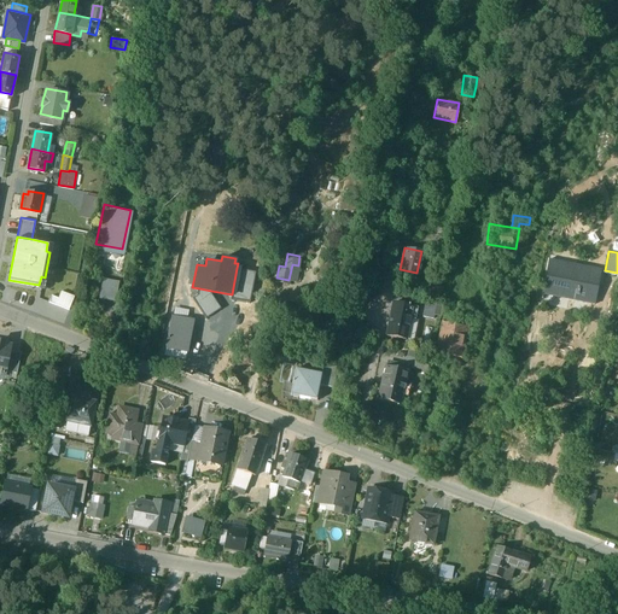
[(600,269),(566,262),(565,267),(548,263),(542,291),(594,302),(600,269)]
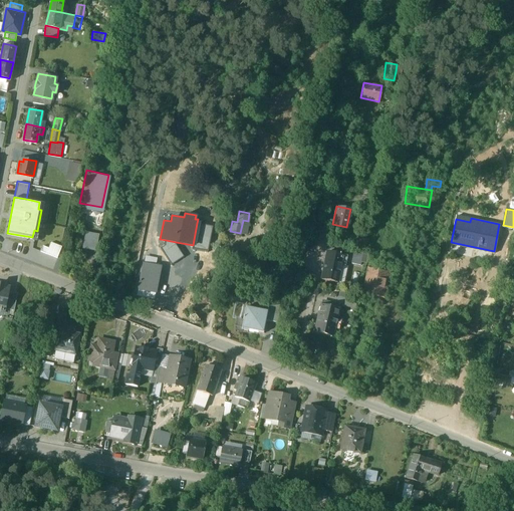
[(192,247),(208,250),(212,226),(197,223),(193,245),(192,247)]
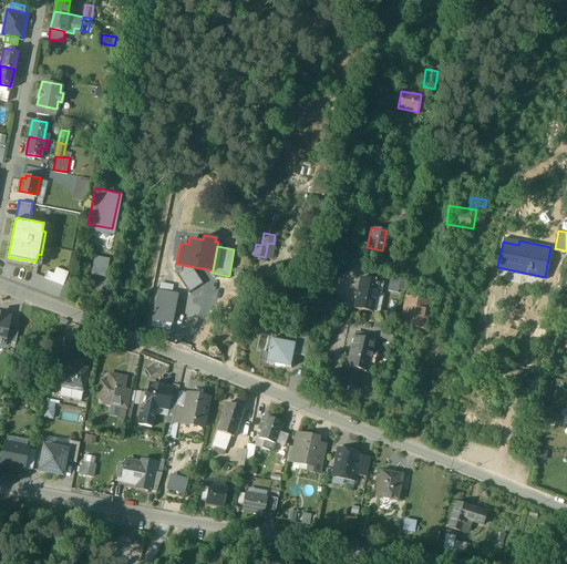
[(93,260),(109,264),(110,257),(94,254),(93,260)]
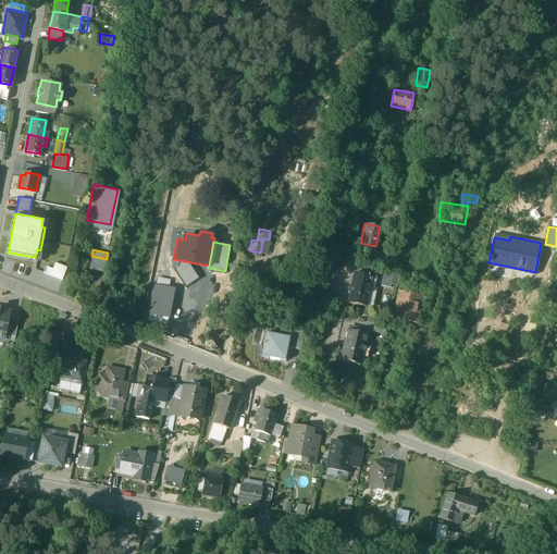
[(198,277),(189,263),(190,262),(180,260),(178,265),(174,268),(185,285),(198,277)]
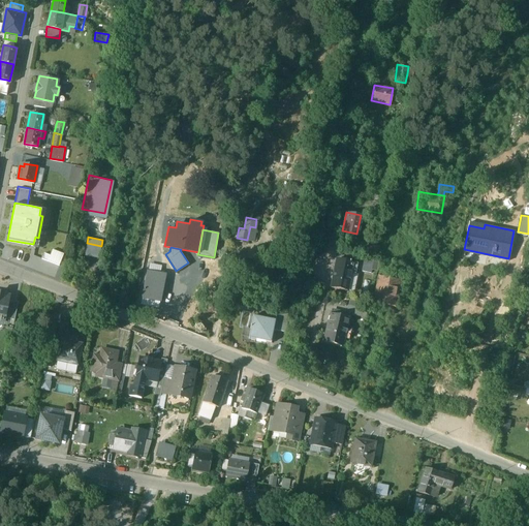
[(359,254),(346,251),(344,258),(358,261),(359,254)]
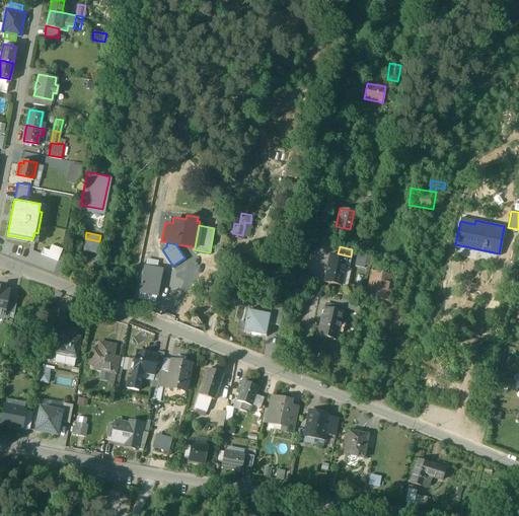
[(157,261),(159,251),(143,249),(142,259),(157,261)]
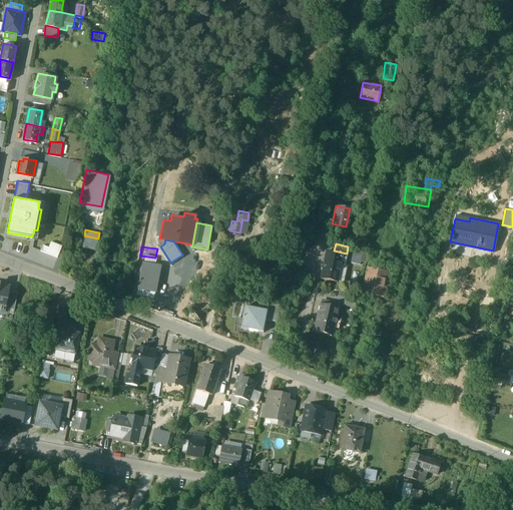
[(334,250),(326,249),(321,278),(337,281),(341,264),(345,265),(347,253),(334,250)]
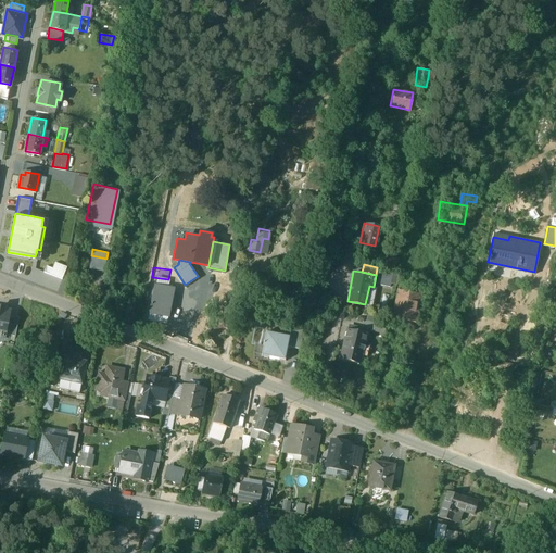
[(392,274),(381,272),(379,284),(390,285),(392,274)]
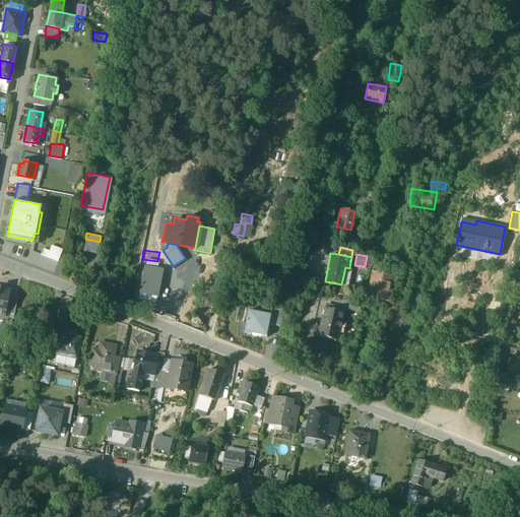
[(139,293),(158,297),(164,269),(144,265),(139,293)]
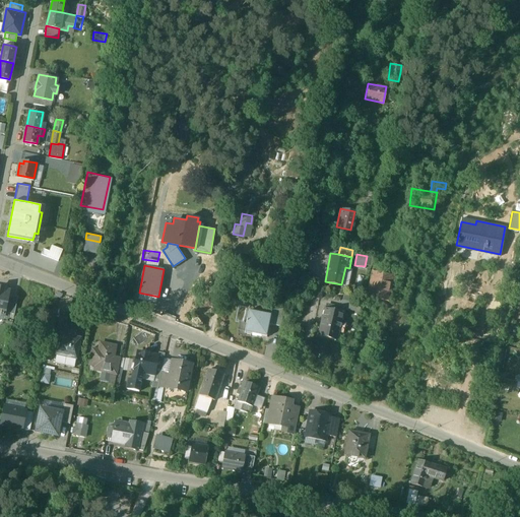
[(260,271),(257,265),(253,268),(254,270),(251,271),(257,279),(264,274),(262,270),(260,271)]
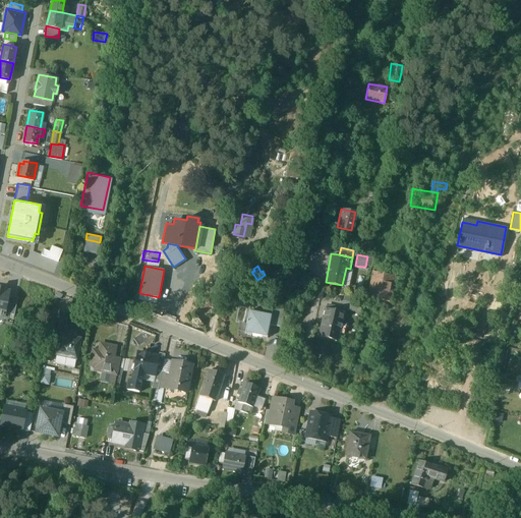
[(379,272),(372,271),(367,296),(388,300),(391,283),(393,284),(395,275),(384,273),(385,270),(380,269),(379,272)]
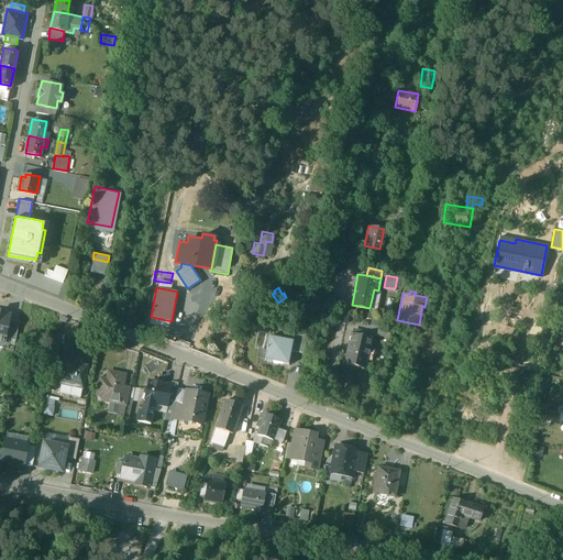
[(0,339),(4,341),(4,337),(9,318),(10,314),(3,313),(4,310),(0,309),(0,339)]
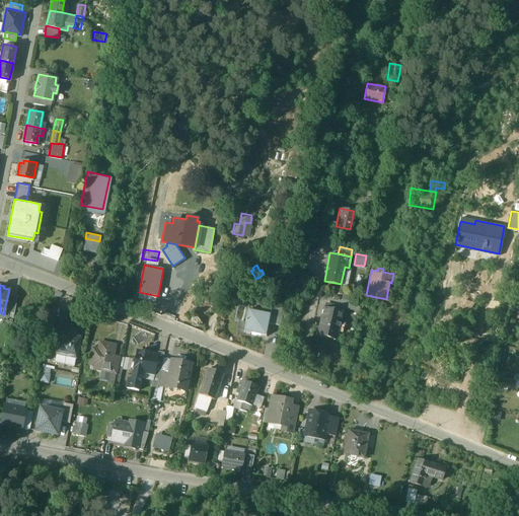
[(361,296),(344,292),(341,304),(359,308),(361,296)]
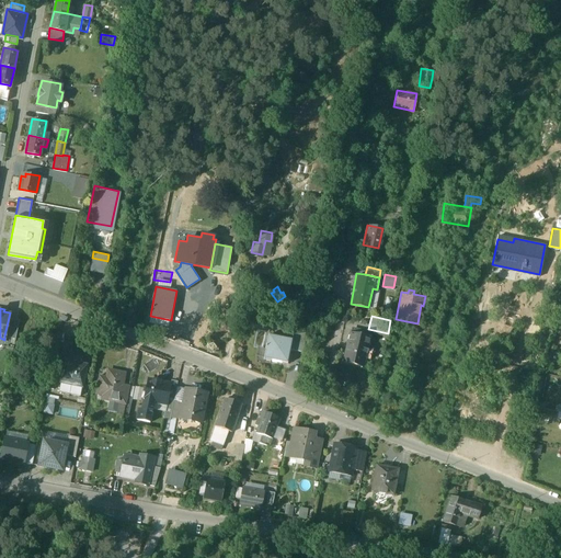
[(19,318),(9,317),(4,336),(15,338),(19,318)]
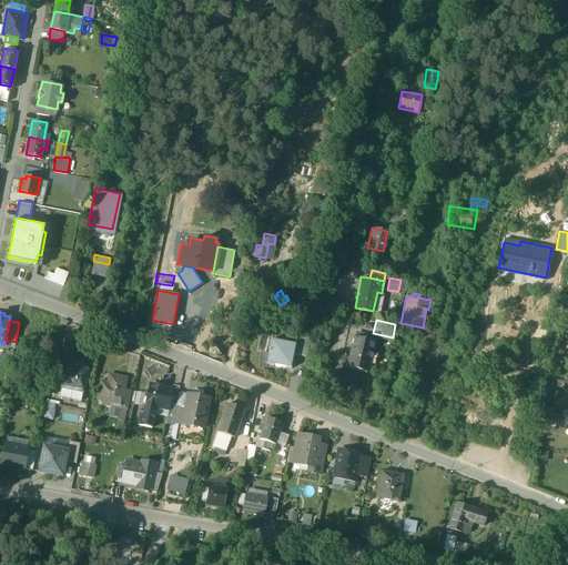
[(374,334),(359,331),(359,333),(355,332),(347,365),(367,370),(369,360),(372,352),(374,340),(373,340),(374,334)]
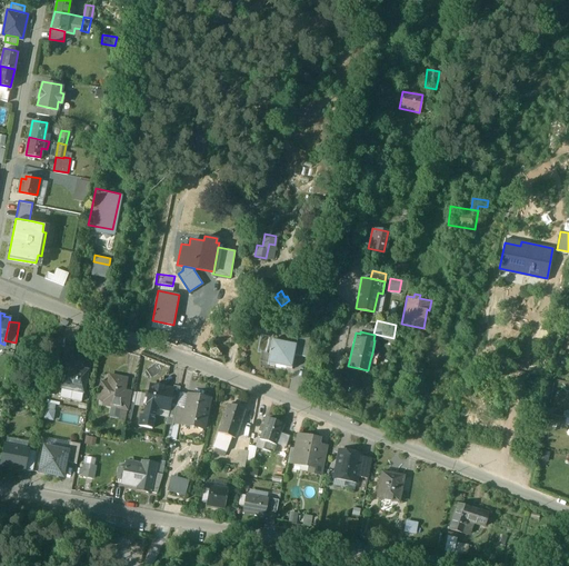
[(311,337),(298,333),(296,343),(297,343),(295,353),(307,356),(311,337)]
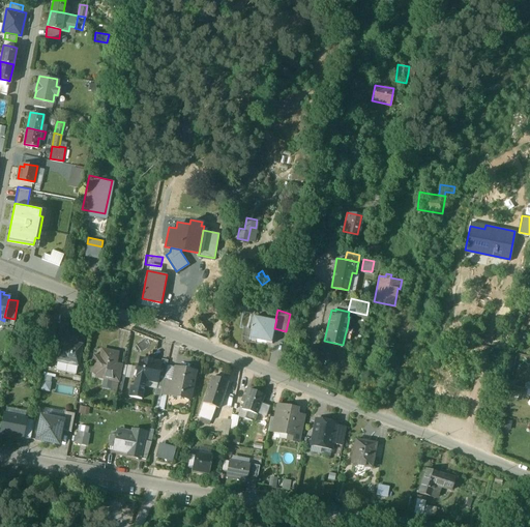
[(275,319),(254,314),(252,323),(251,323),(249,328),(251,328),(248,337),(271,342),(274,328),(276,319),(275,319)]
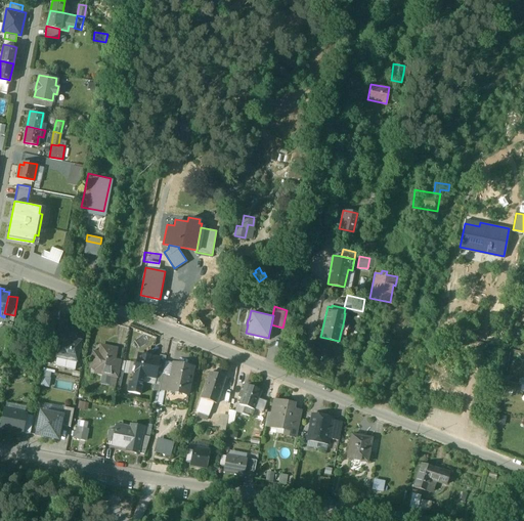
[(81,340),(60,336),(56,356),(77,360),(81,340)]
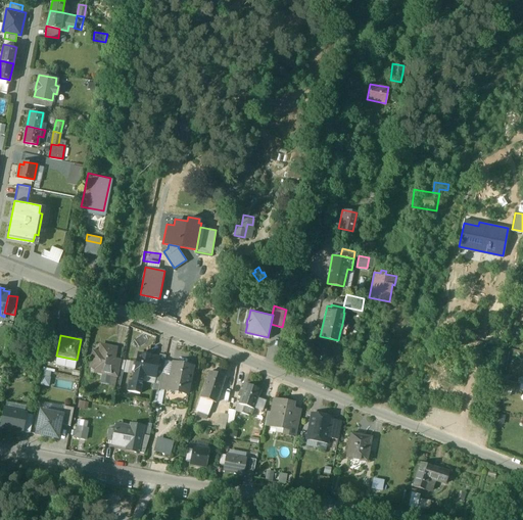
[(53,343),(48,342),(44,360),(50,361),(53,343)]
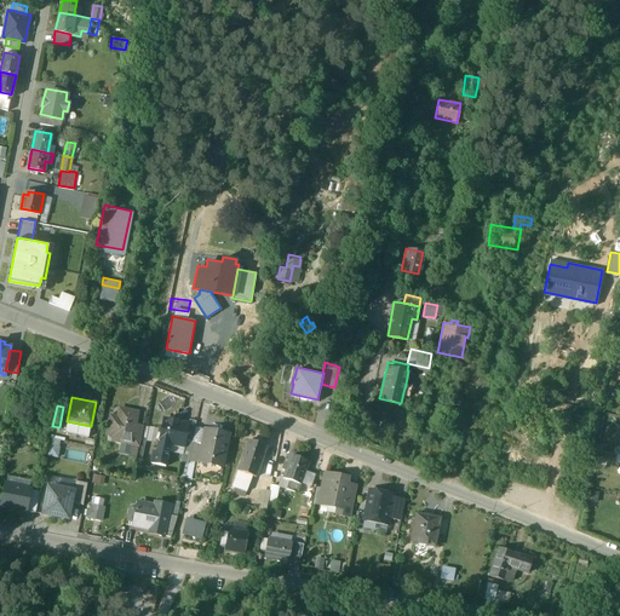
[(138,409),(125,407),(122,416),(110,413),(105,433),(122,436),(121,441),(131,443),(138,444),(141,430),(135,429),(138,409)]
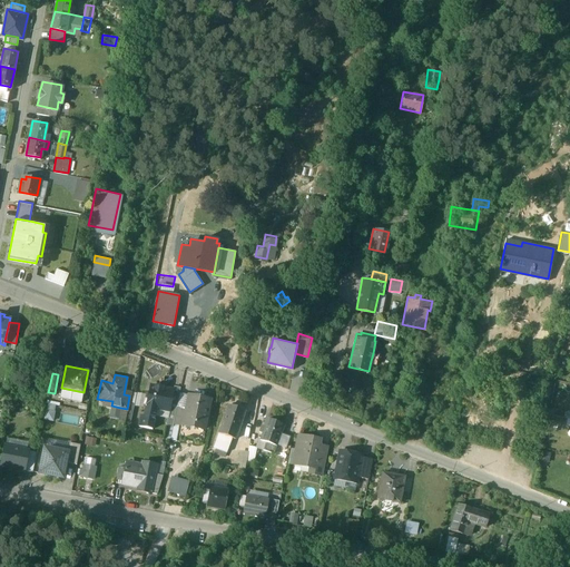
[(173,390),(169,410),(168,410),(166,421),(173,422),(176,409),(180,385),(174,384),(173,390)]
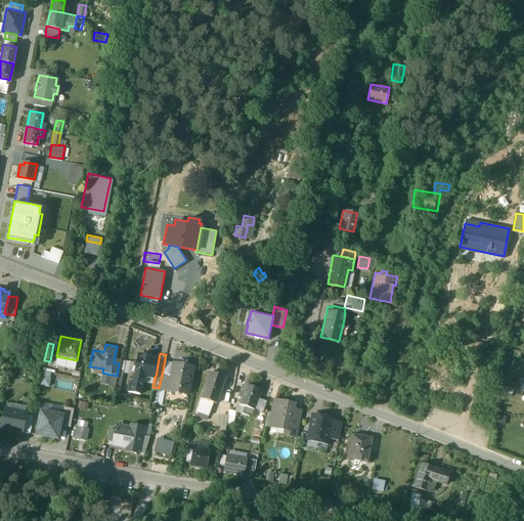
[(159,358),(138,354),(134,372),(132,382),(129,381),(127,390),(139,393),(143,375),(155,377),(156,377),(159,358)]
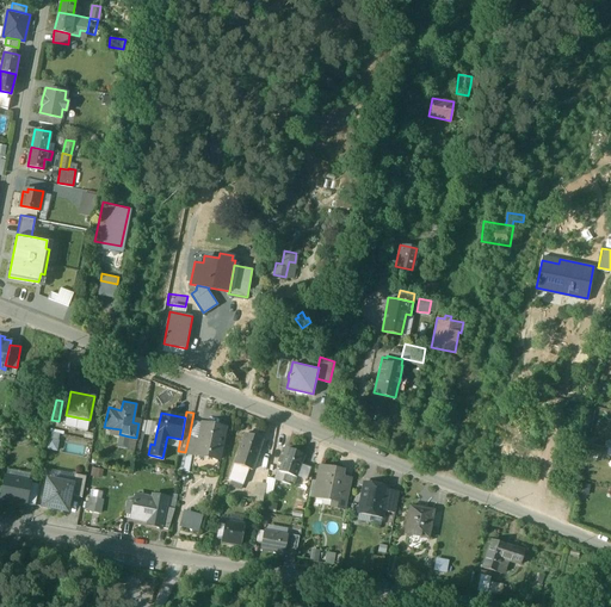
[(90,420),(66,415),(65,425),(87,429),(90,420)]
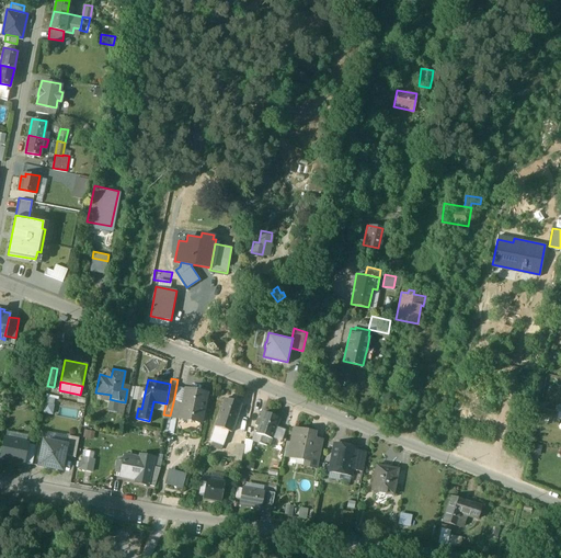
[(206,391),(186,388),(183,405),(181,403),(179,418),(191,420),(192,416),(201,418),(206,391)]
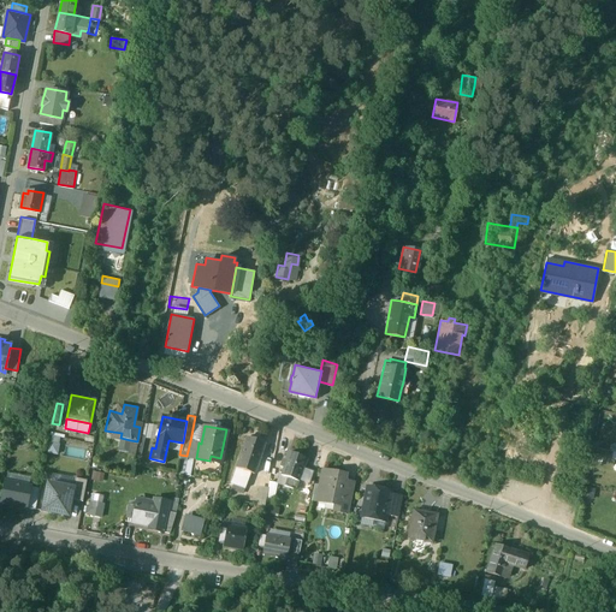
[(247,435),(237,467),(250,471),(254,473),(265,441),(247,435)]
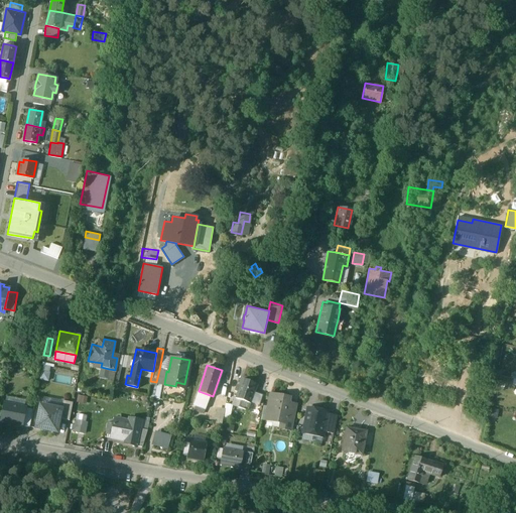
[(101,367),(99,376),(107,378),(109,369),(101,367)]
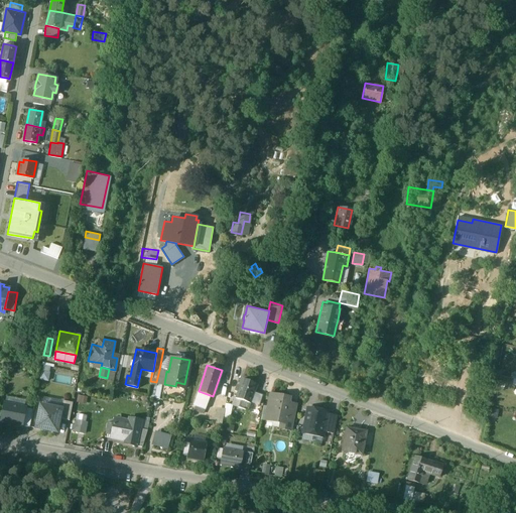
[(49,371),(42,370),(40,377),(47,379),(49,371)]
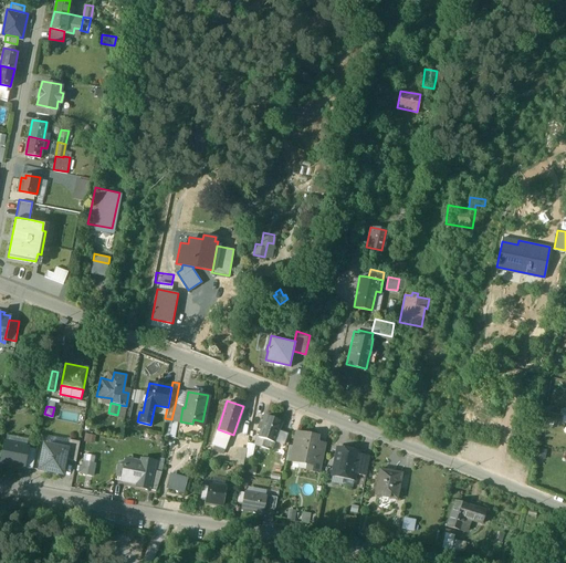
[(182,407),(175,406),(171,419),(180,421),(182,407)]
